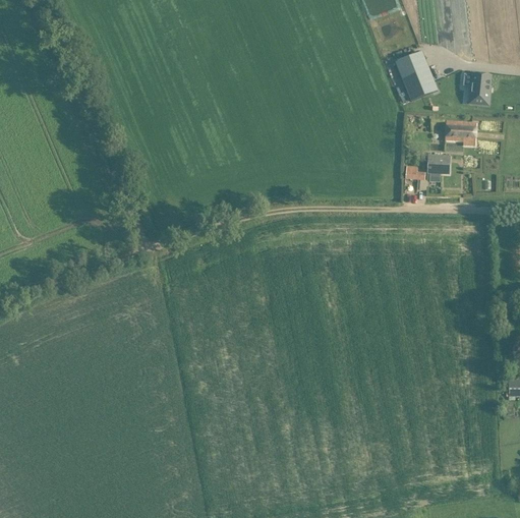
[(421,51),(395,61),(410,100),(437,89),(421,51)]
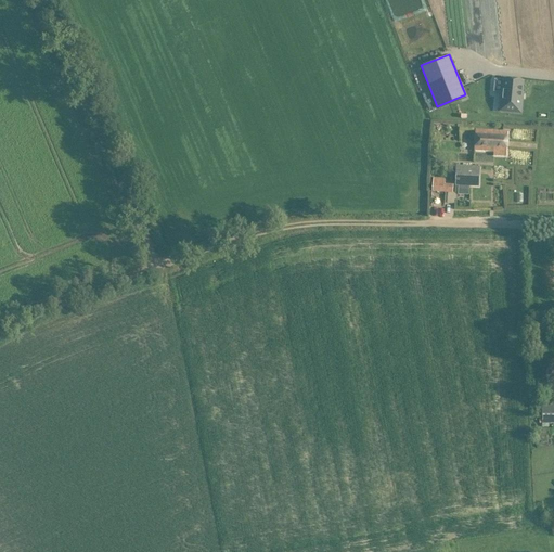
[(500,93),(499,108),(520,111),(522,95),(520,95),(523,78),(503,77),(501,94),(500,93)]
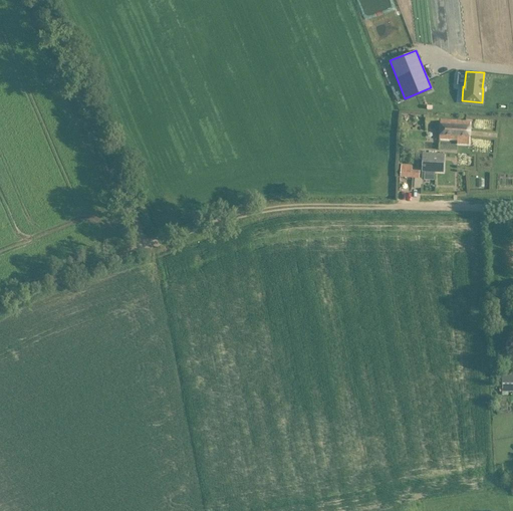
[(456,142),(458,142),(468,143),(470,119),(440,117),(439,138),(457,139),(456,142)]
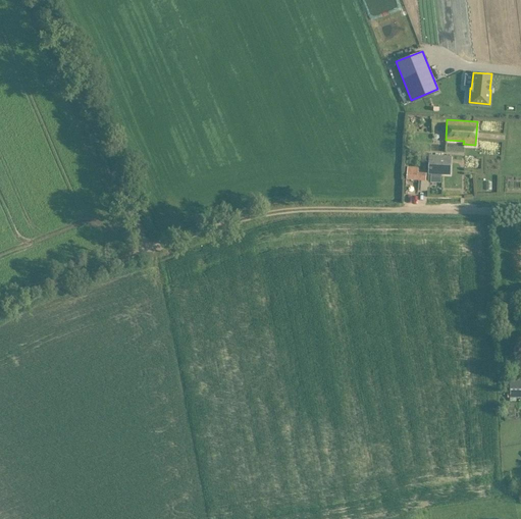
[(428,171),(450,172),(450,155),(428,154),(428,171)]
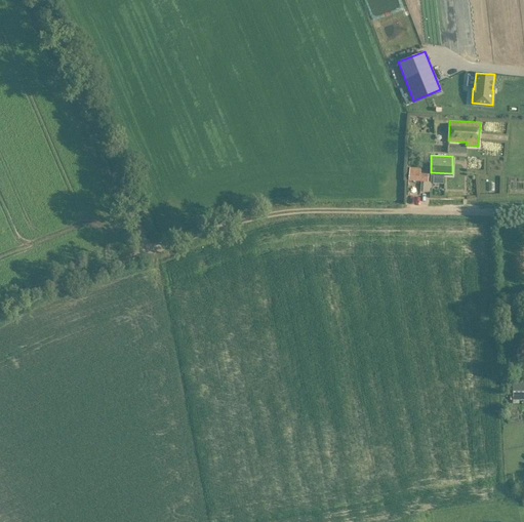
[(409,166),(408,179),(418,179),(427,181),(428,171),(418,171),(418,166),(409,166)]
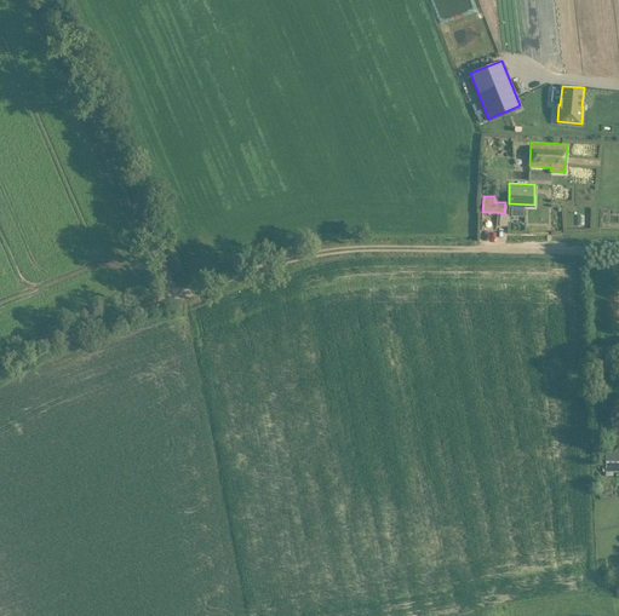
[(618,449),(605,450),(605,470),(618,470),(618,449)]
